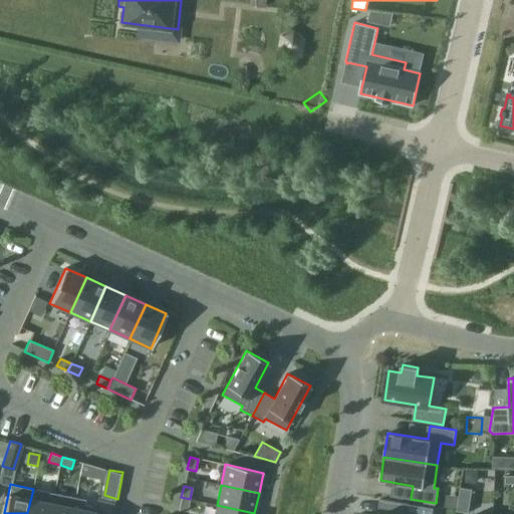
[(461,487),(457,511),(469,513),(473,489),(461,487)]
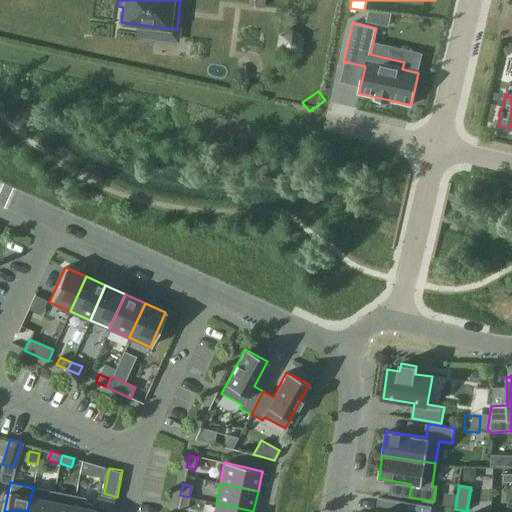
[(49,511),(54,491),(33,487),(27,511),(49,511)]
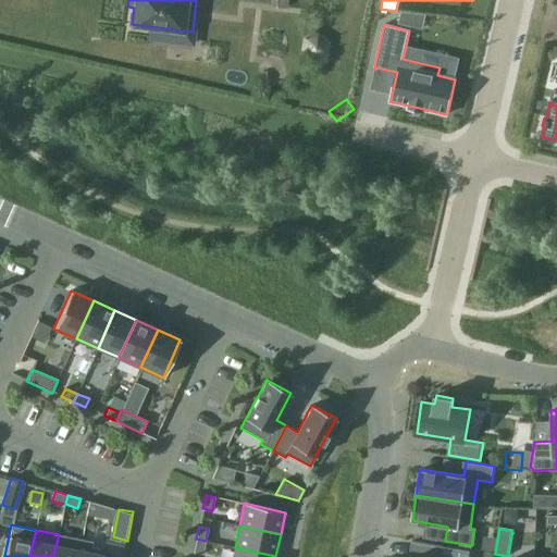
[(77,556),(82,539),(59,534),(53,556),(77,556)]
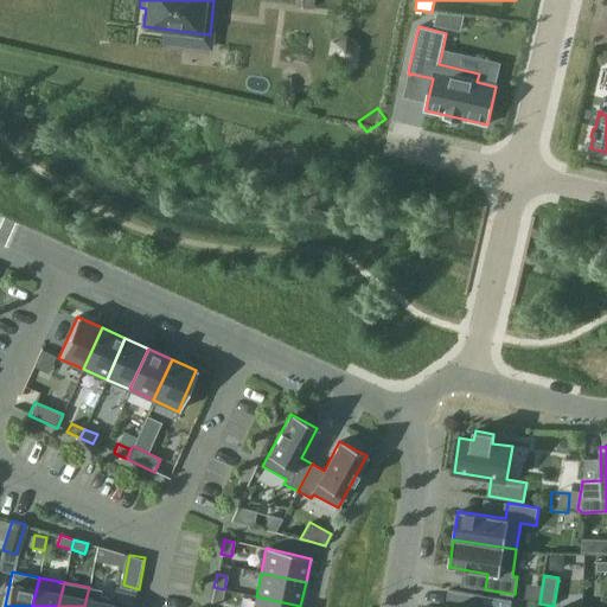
[(101,589),(89,587),(84,606),(112,606),(114,599),(100,596),(101,589)]
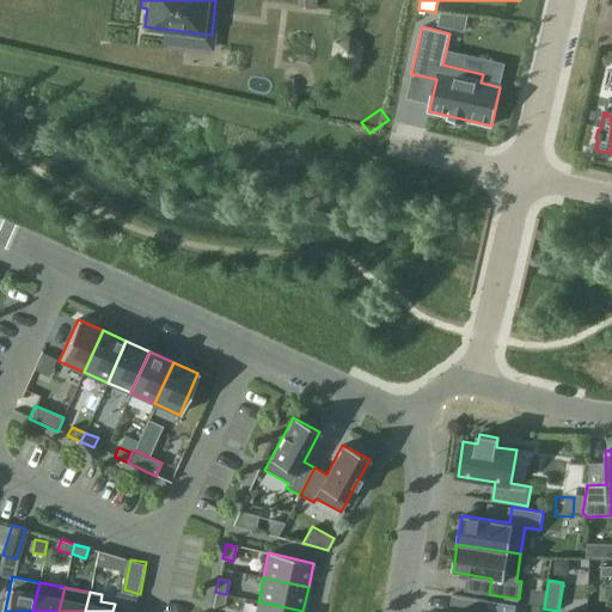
[(222,609),(226,594),(215,592),(212,606),(222,609)]
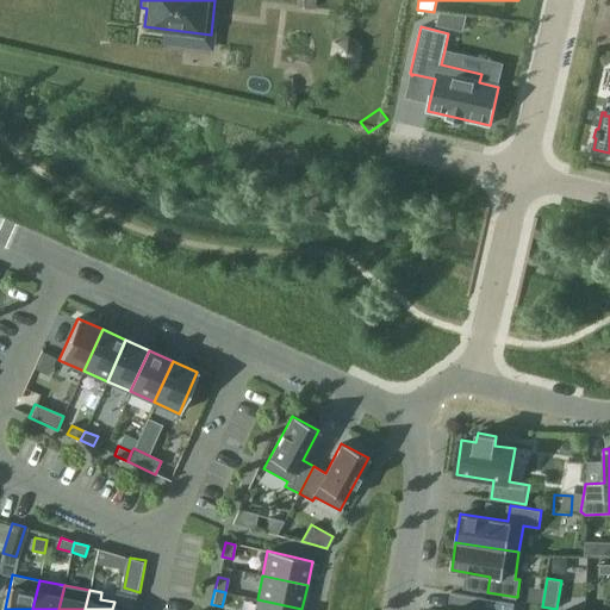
[(512,609),(515,603),(459,595),(450,593),(450,595),(453,596),(453,595),(459,596),(455,609),(512,609)]
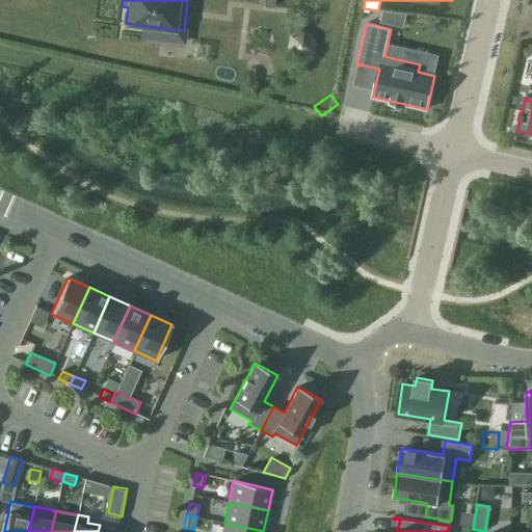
[(263,531),(224,523),(221,531),(263,531)]
